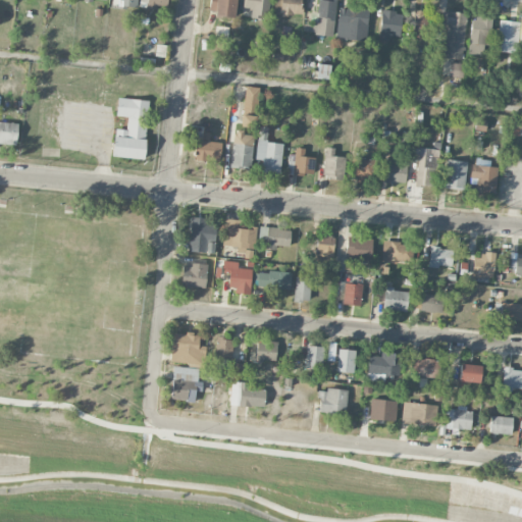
[(111,0),(111,5),(136,8),(137,0),(111,0)]
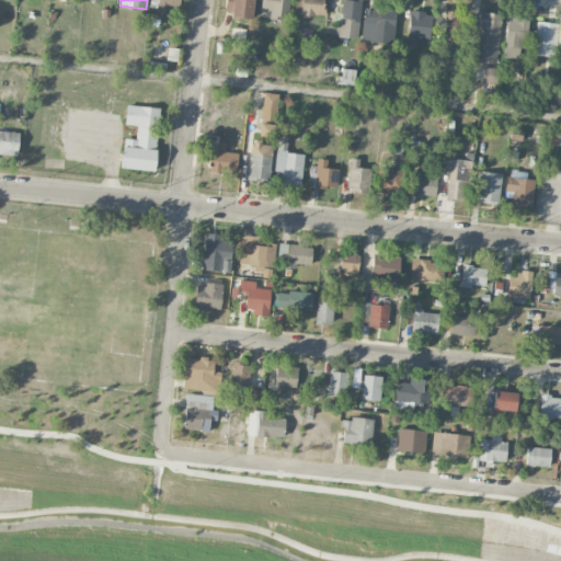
[(150,0),(149,7),(179,10),(179,0),(150,0)]
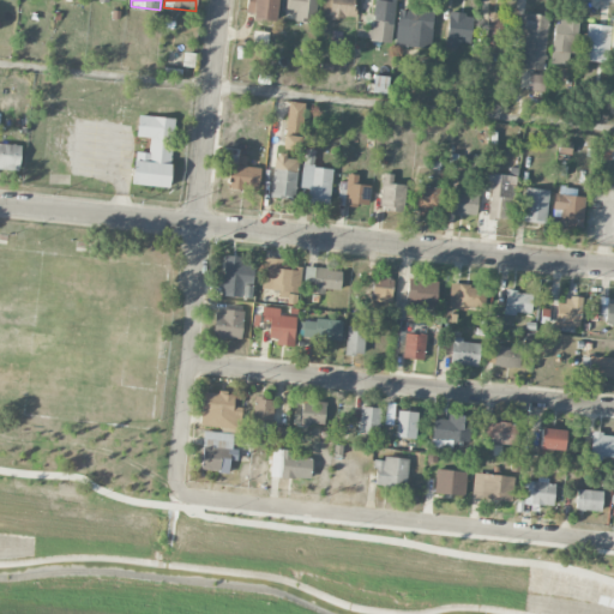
[(275,20),(278,0),(246,0),(246,10),(254,11),(253,18),(275,20)]
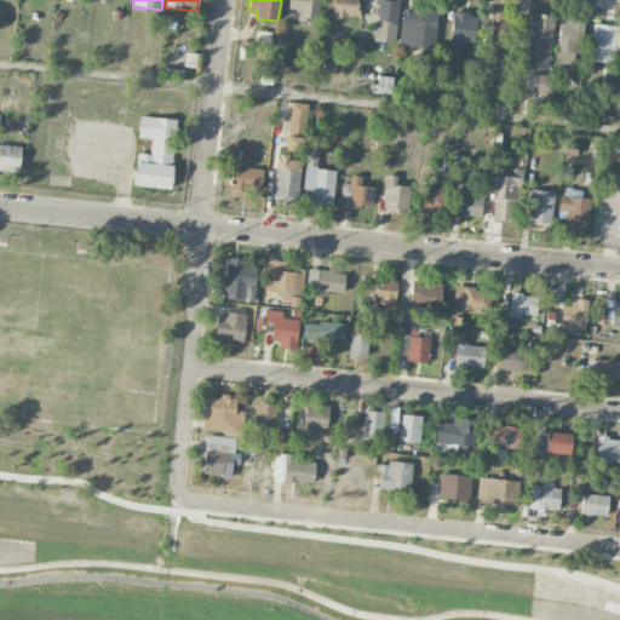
[(290,0),(290,9),(299,9),(298,18),(319,21),(320,0),(290,0)]
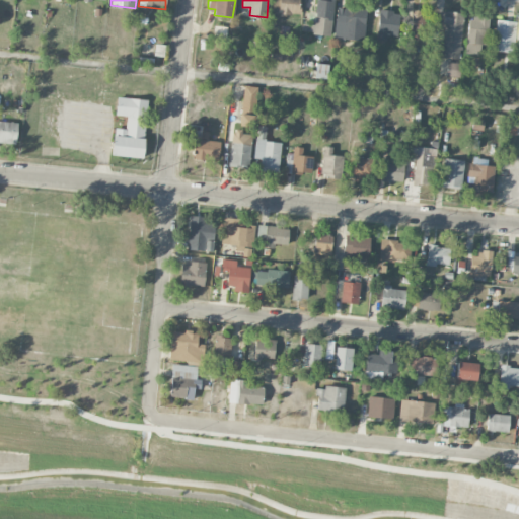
[(299,0),(273,0),(273,14),(299,15),(299,0)]
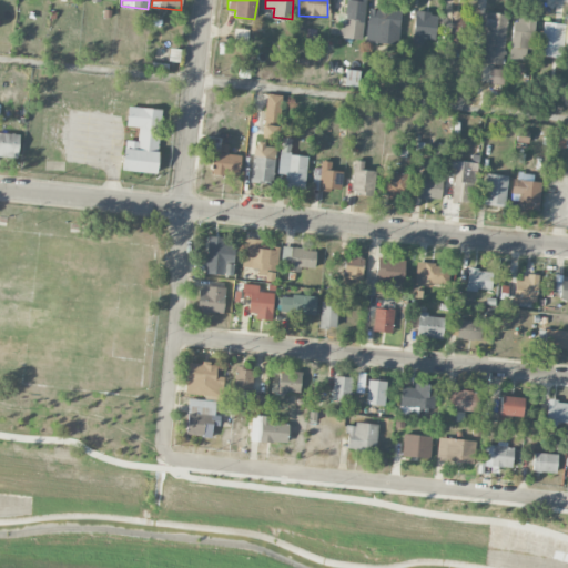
[(361,39),(366,0),(346,0),(344,14),(338,13),(335,36),(361,39)]
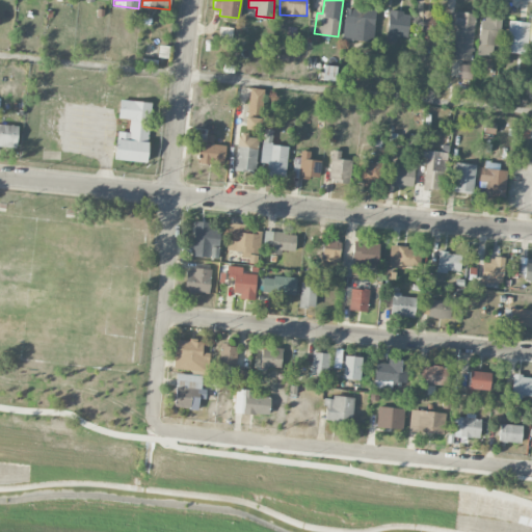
[(343,40),(374,41),(375,8),(344,7),(343,40)]
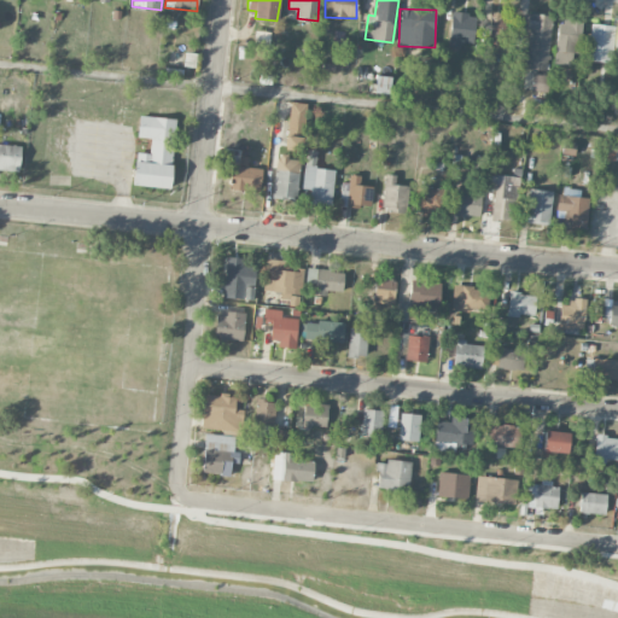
[(476,15),(452,12),(449,45),(473,46),(476,15)]
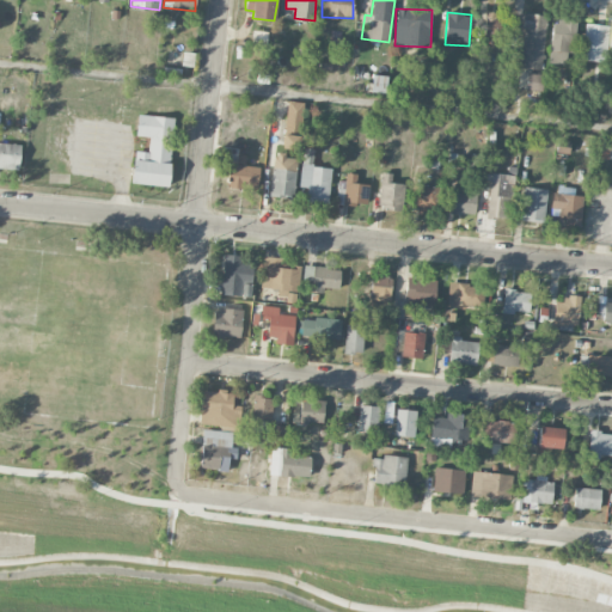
[(545,14),(522,13),(520,68),(543,69),(545,14)]
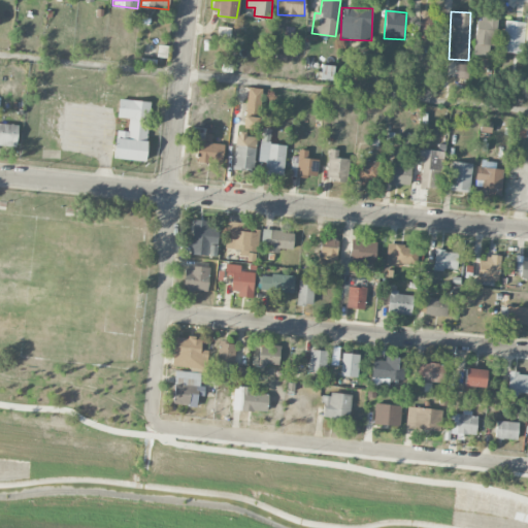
[(502,52),(525,54),(525,45),(527,45),(527,15),(526,22),(505,21),(502,52)]
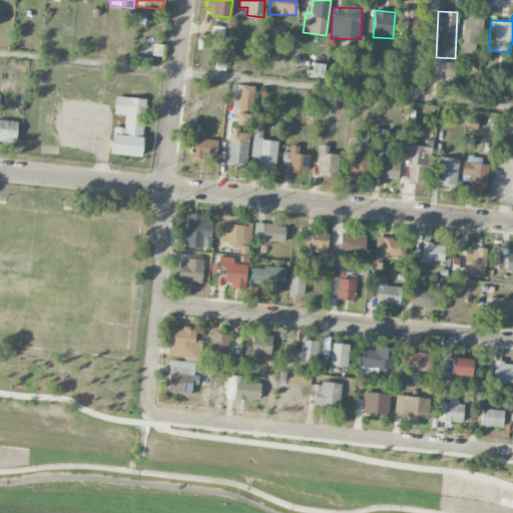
[(460,53),(478,55),(482,17),(464,16),(460,53)]
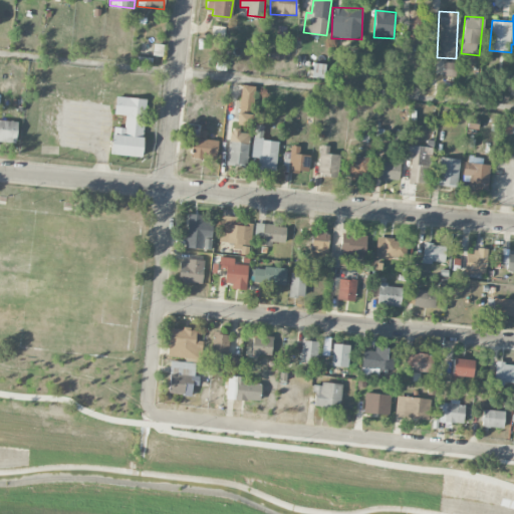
[(455,78),(457,63),(443,61),(441,76),(455,78)]
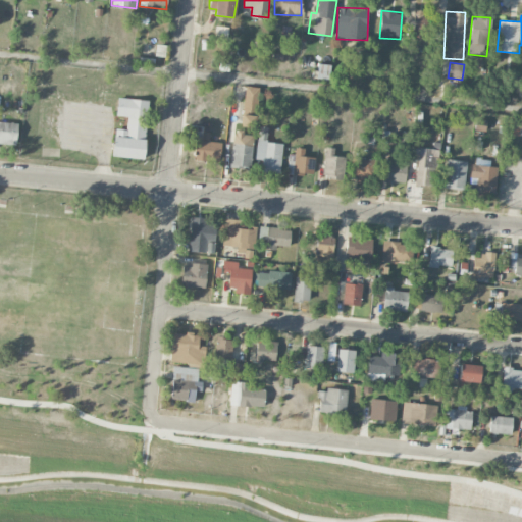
[(317,79),(330,79),(330,64),(318,64),(317,79)]
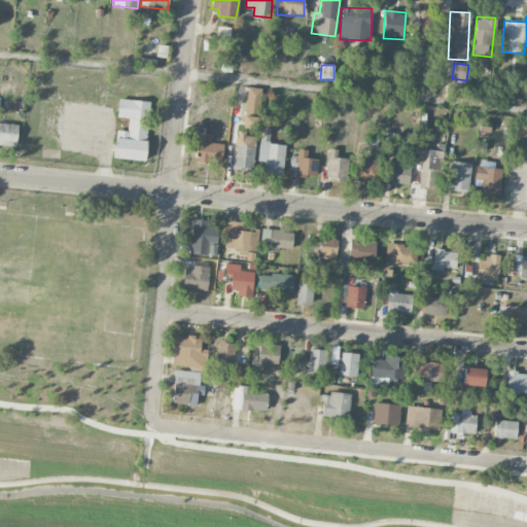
[(255,129),(260,97),(247,95),(242,127),(255,129)]
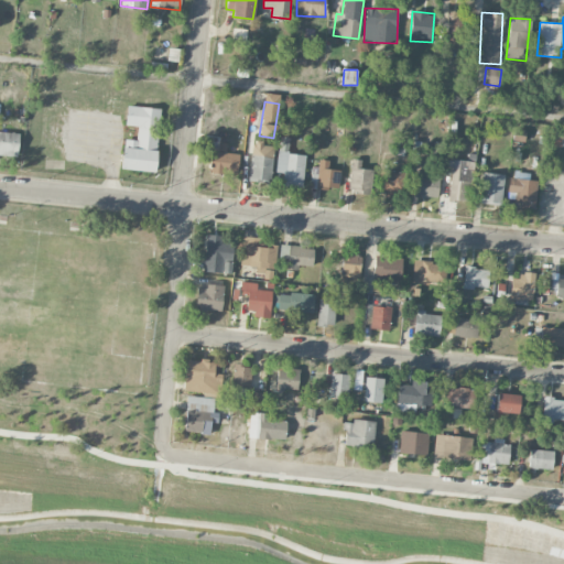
[(160,108),(127,106),(126,126),(138,126),(137,140),(123,139),(121,169),(155,171),(160,108)]
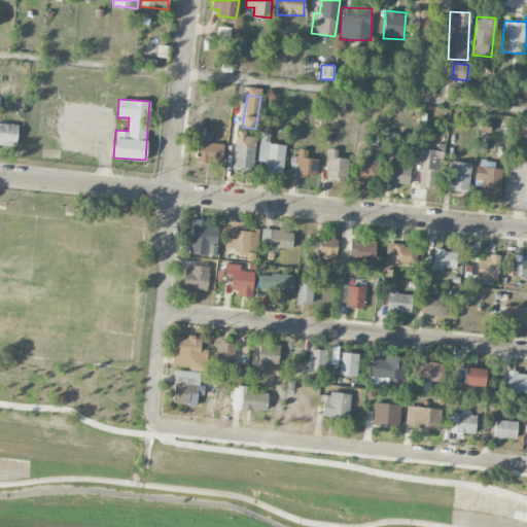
[(0,143),(16,145),(18,124),(0,123),(0,143)]
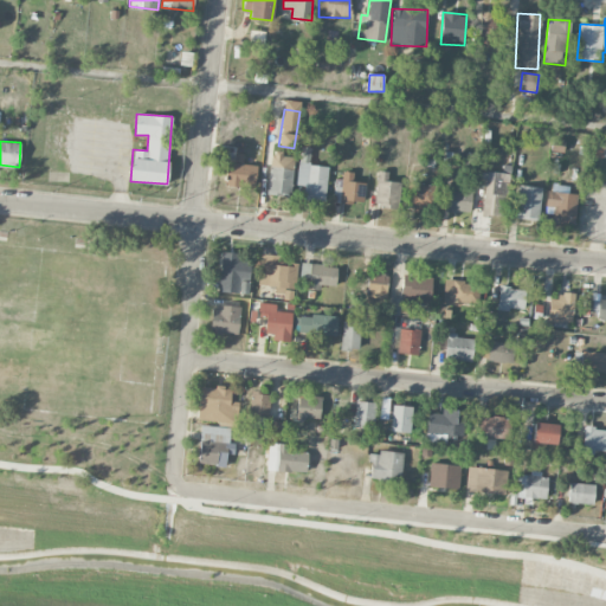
[(329,167),(309,165),(311,148),(301,147),(296,185),(304,186),(303,198),(324,201),(329,167)]
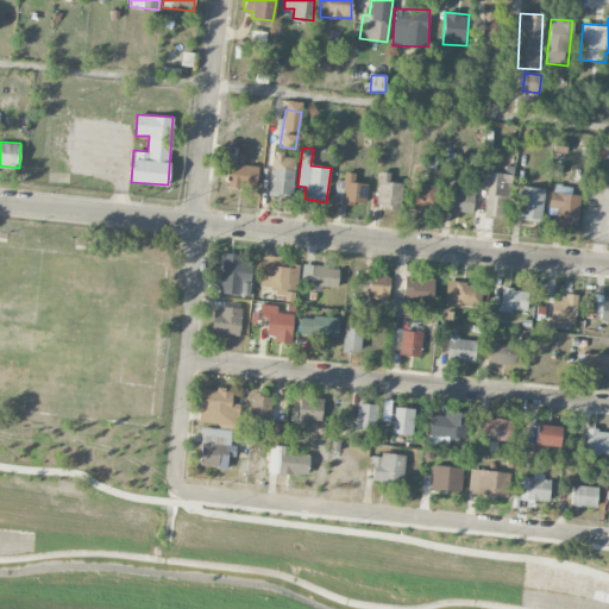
[(257,165),(244,165),(244,155),(236,154),(236,162),(227,162),(226,187),(257,188),(257,165)]
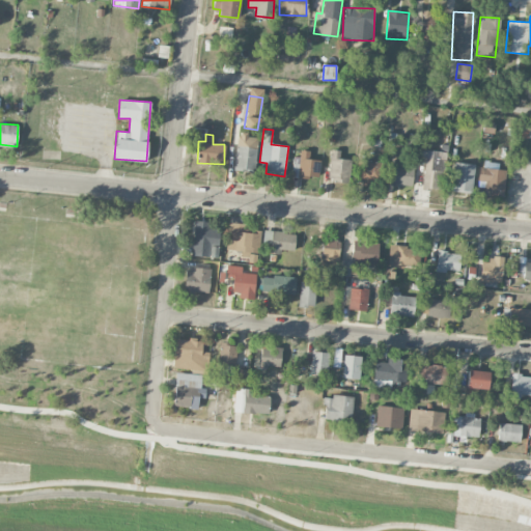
[(259,136),(239,134),(233,169),(254,171),(259,136)]
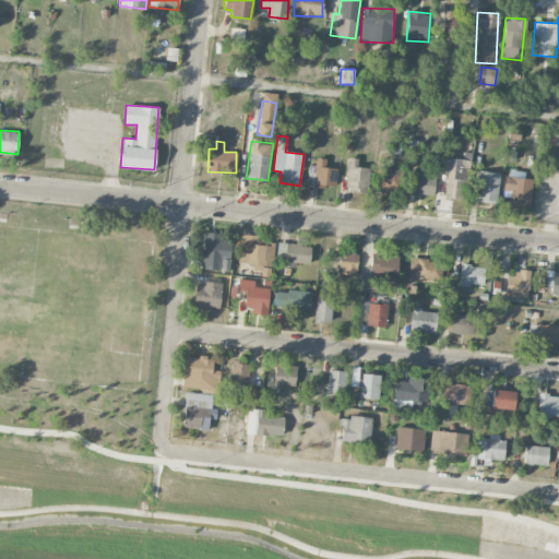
[(307,186),(335,188),(336,168),(325,167),(326,158),(316,157),(316,166),(308,166),(307,186)]
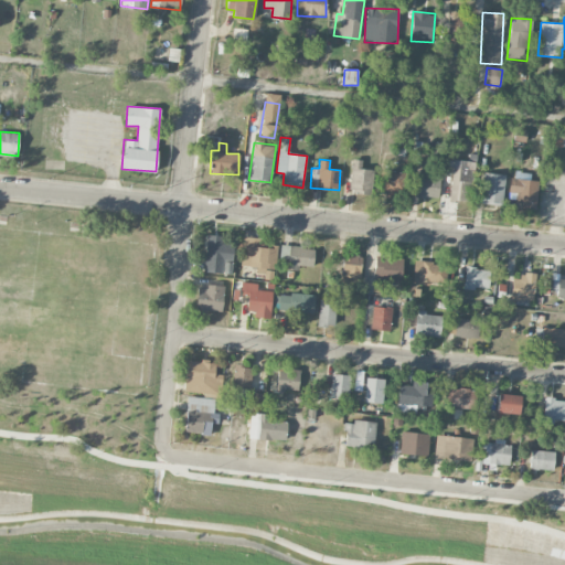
[(362,169),(362,160),(352,159),(349,192),(370,193),(372,170),(362,169)]
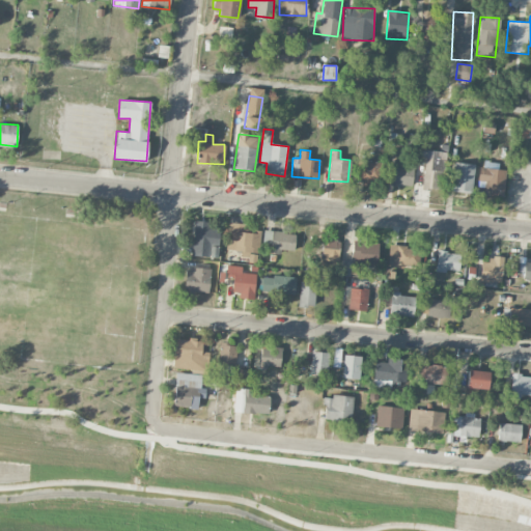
[(443,189),(444,159),(424,158),(423,189),(443,189)]
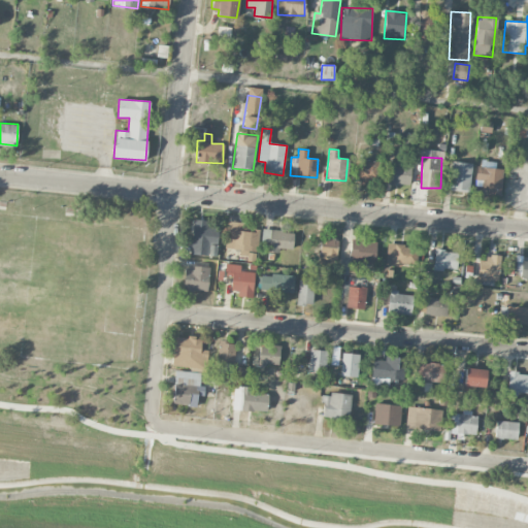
[(353,180),(377,182),(377,160),(354,159),(353,180)]
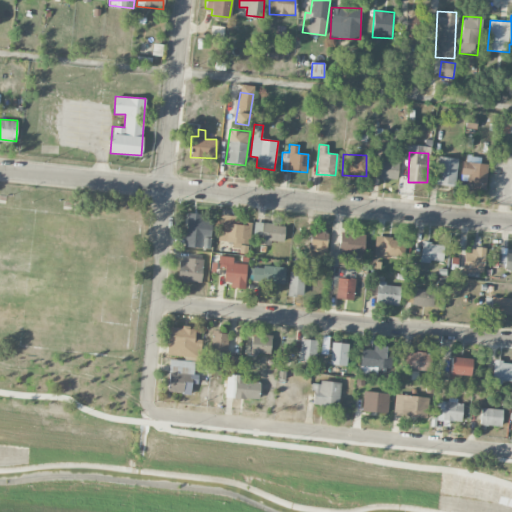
[(455,186),(457,158),(438,157),(437,185),(455,186)]
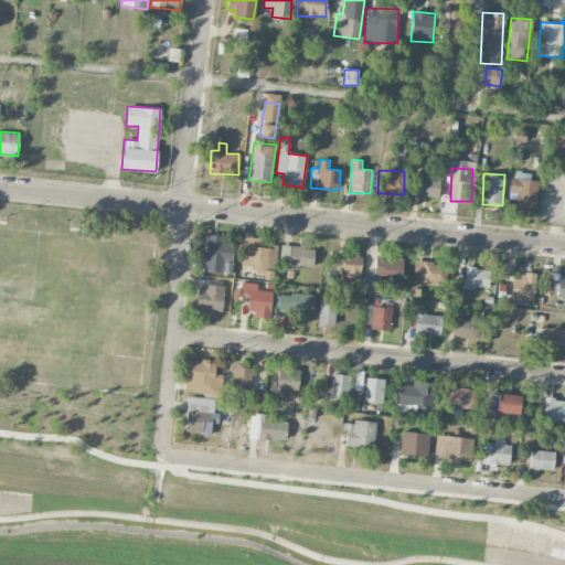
[(438,199),(439,178),(418,177),(418,198),(438,199)]
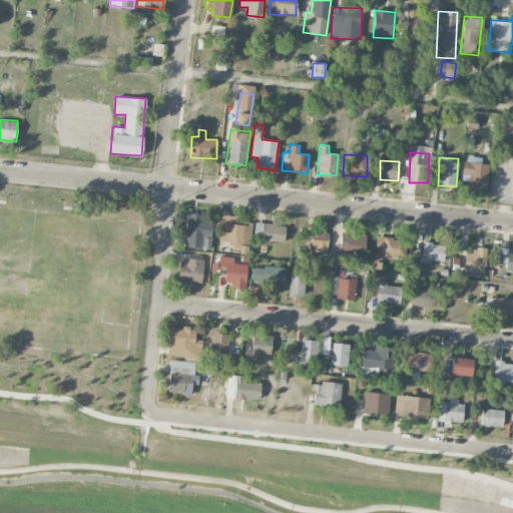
[(462,175),(468,175),(468,187),(487,188),(488,163),(462,162),(462,175)]
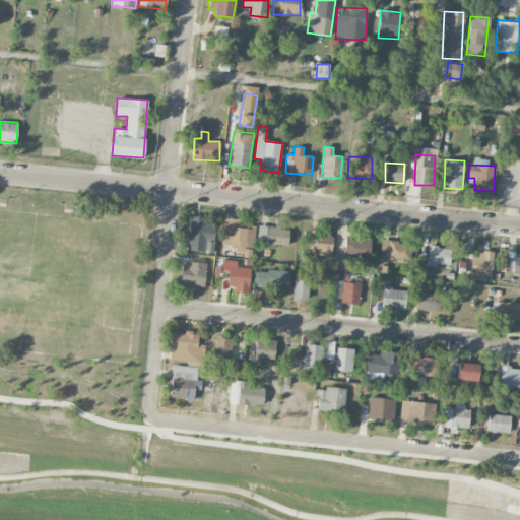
[(204,216),(189,216),(188,250),(214,251),(215,224),(204,224),(204,216)]
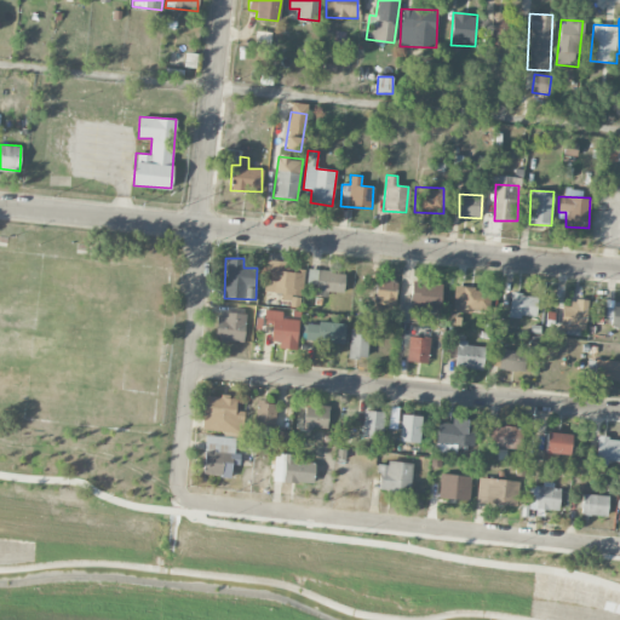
[(300,304),(302,273),(280,271),(281,260),(267,259),(264,292),(282,293),(282,303),(300,304)]
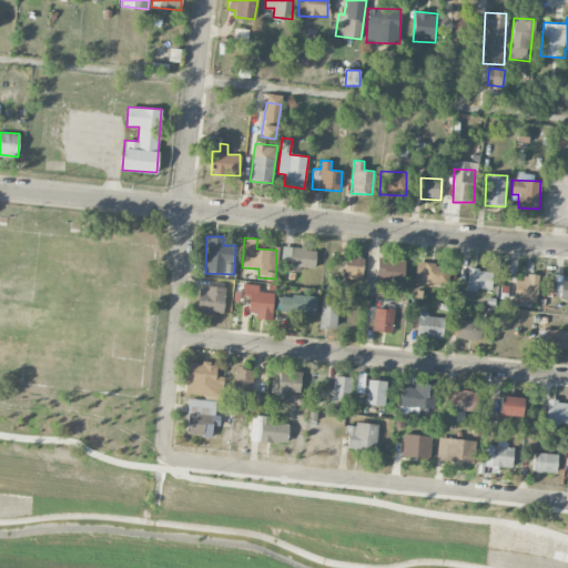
[(316,249),(283,247),(282,256),(288,256),(287,271),(301,272),(301,267),(315,267),(316,249)]
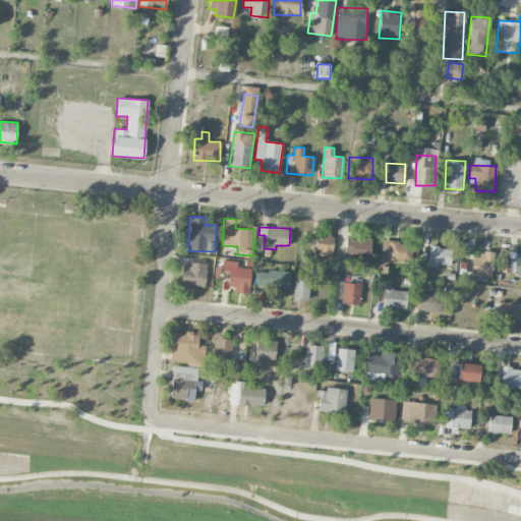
[(310,254),(332,255),(333,235),(315,234),(315,243),(310,243),(310,254)]
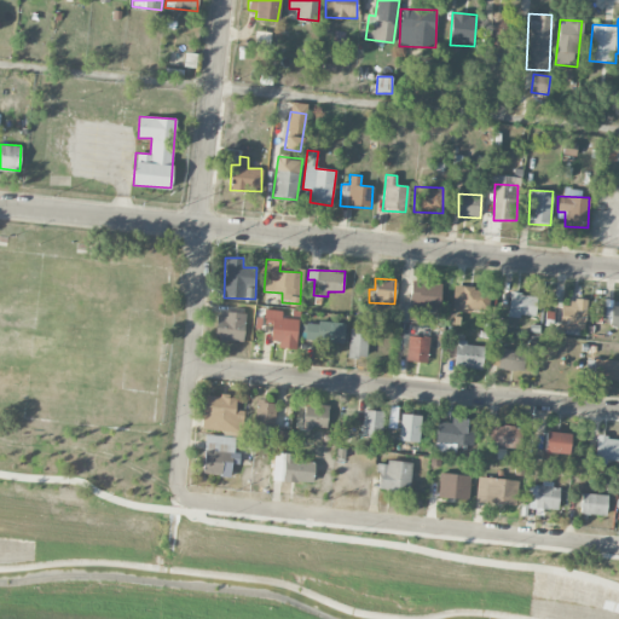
[(410,298),(420,299),(418,308),(438,311),(441,284),(411,281),(410,298)]
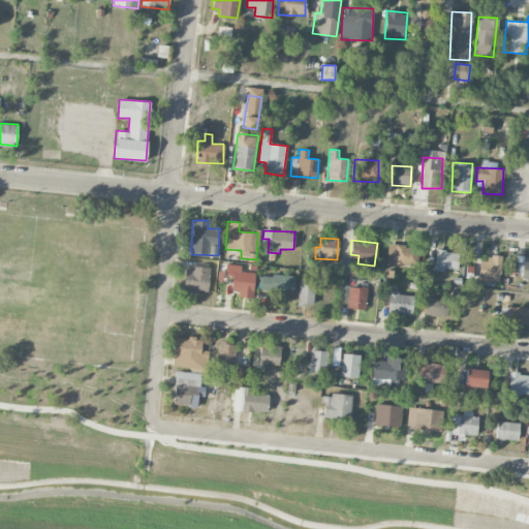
[(416,266),(416,246),(387,245),(386,265),(416,266)]
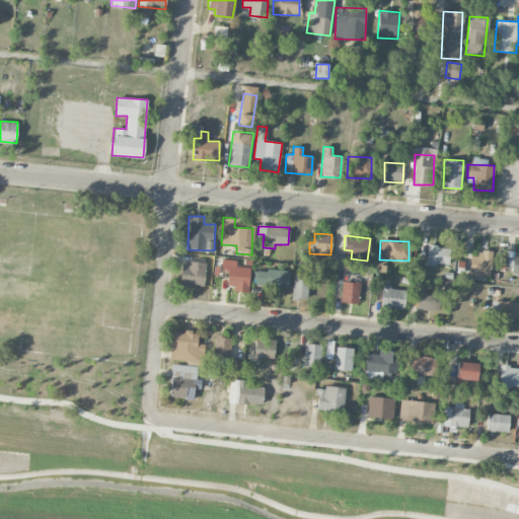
[(448,266),(449,247),(427,245),(426,264),(448,266)]
